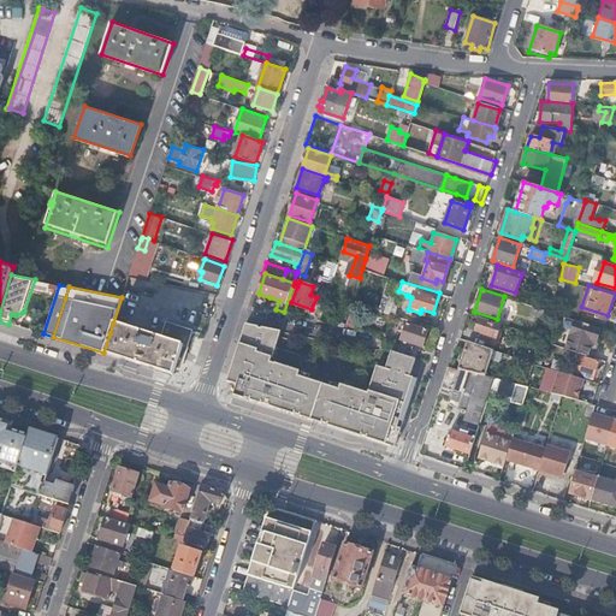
[(377,311),(392,315),(396,304),(383,295),(377,311)]
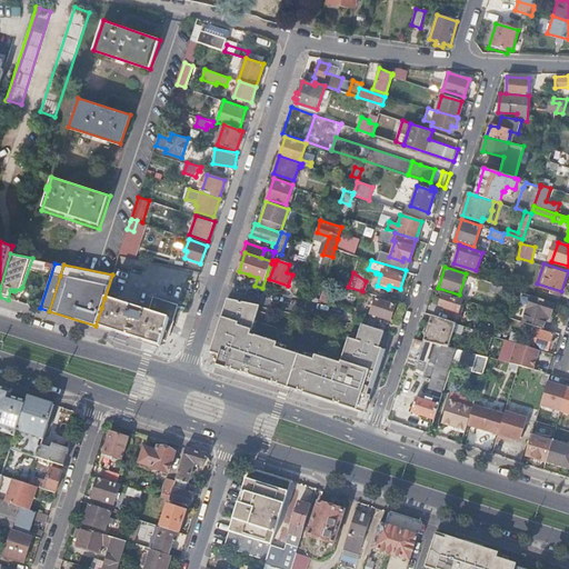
[(506,295),(508,287),(492,282),(490,289),(506,295)]
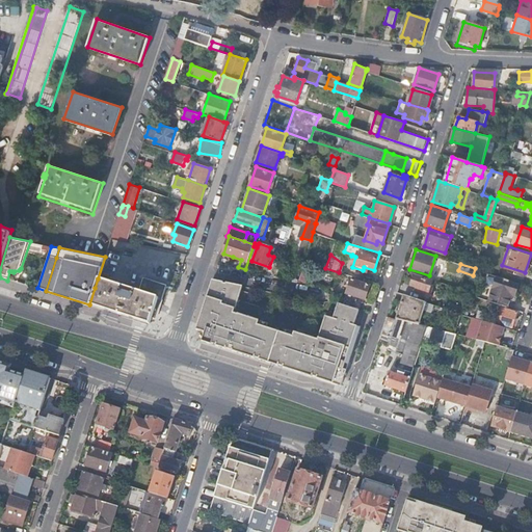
[(514,295),(519,284),(485,272),(478,297),(506,307),(510,294),(514,295)]
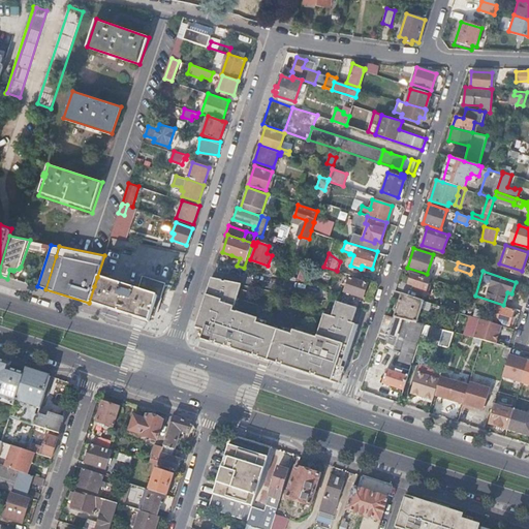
[(411,274),(408,283),(414,285),(413,289),(425,293),(429,280),(411,274)]
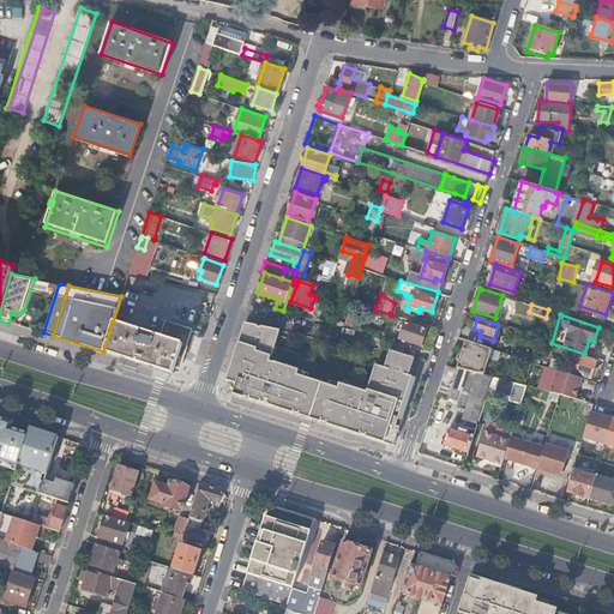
[(160,336),(113,321),(109,332),(103,351),(121,357),(173,373),(175,368),(179,369),(192,329),(166,320),(160,336)]
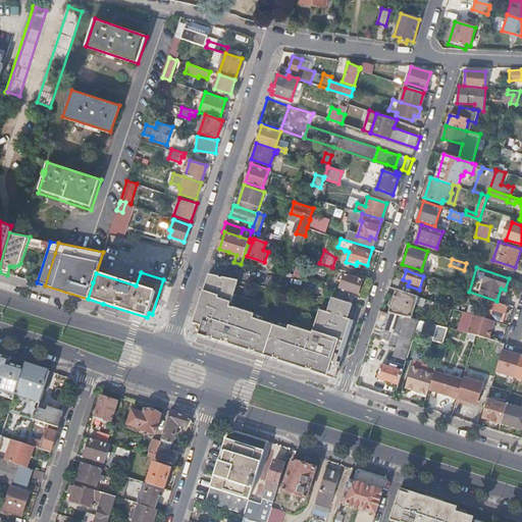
[(341,272),(333,297),(335,298),(336,298),(349,302),(352,292),(355,293),(359,278),(341,272)]
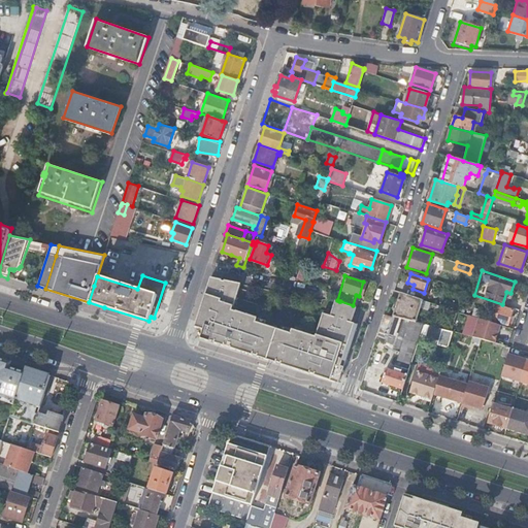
[(223,279),(210,277),(207,288),(220,292),(223,279)]
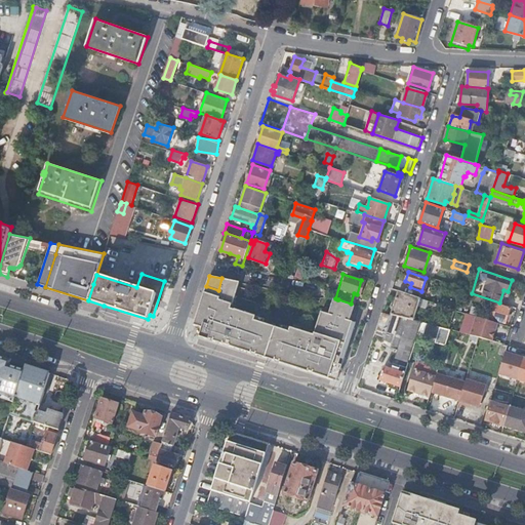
[(218,290),(206,286),(194,329),(197,330),(199,340),(292,370),(307,374),(310,376),(313,371),(316,378),(335,385),(356,322),(350,320),(355,305),(351,304),(338,299),(337,299),(332,315),(325,312),(317,335),(294,328),(292,332),(257,321),(259,317),(239,310),(238,311),(234,309),(235,306),(236,306),(243,283),(221,278),(218,290)]
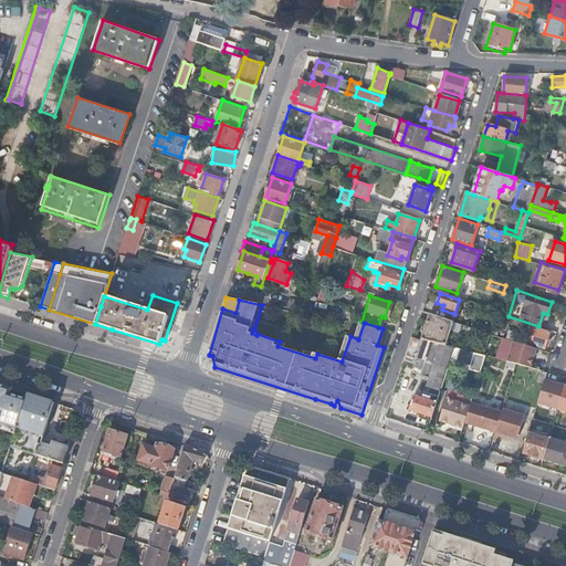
[(453,321),(429,313),(421,339),(446,345),(453,321)]
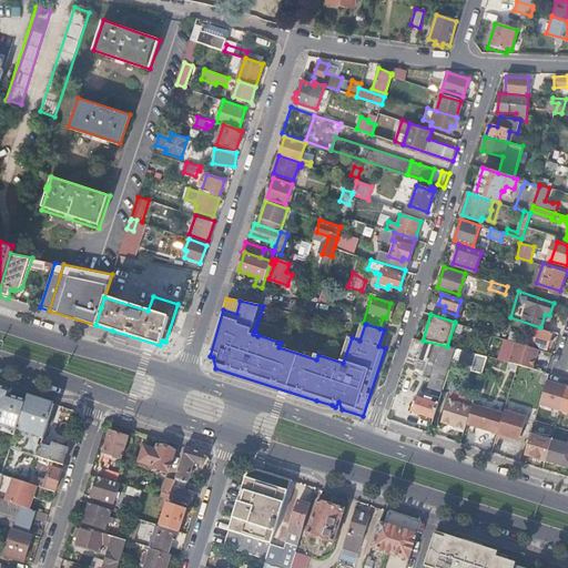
[(492,334),(494,327),(482,324),(479,331),(492,334)]
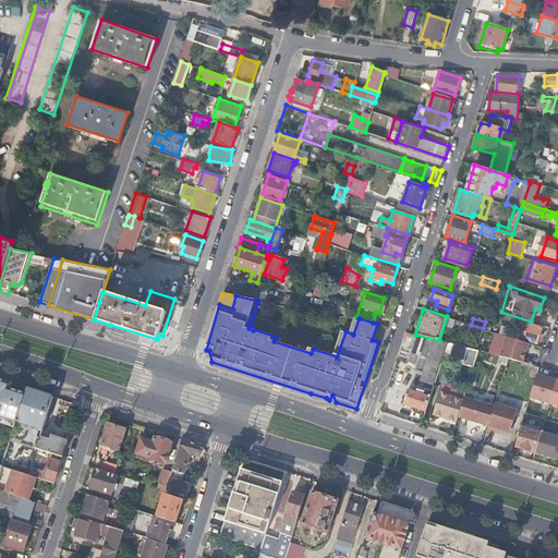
[(526,323),(522,338),(537,343),(543,327),(526,323)]
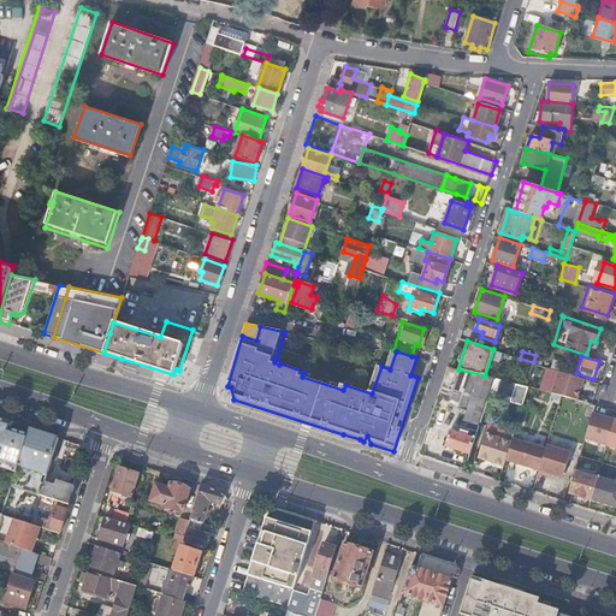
[(566,373),(567,373),(568,366),(563,365),(564,363),(554,361),(542,357),(539,365),(558,371),(566,373)]
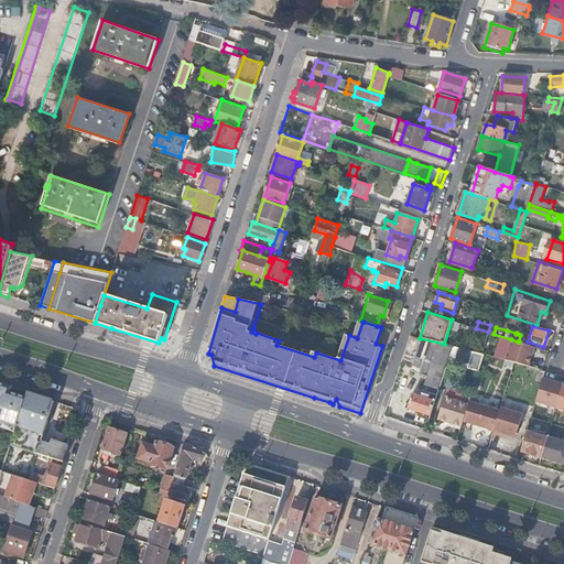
[(420,338),(410,336),(402,359),(412,362),(420,338)]
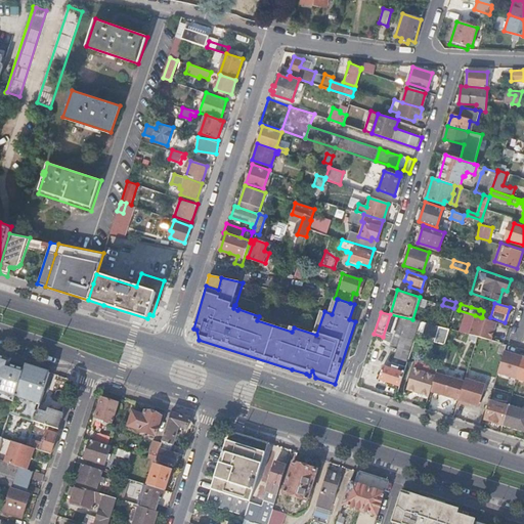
[(421,321),(412,319),(390,314),(383,337),(381,344),(397,349),(394,357),(407,362),(418,331),(421,321)]
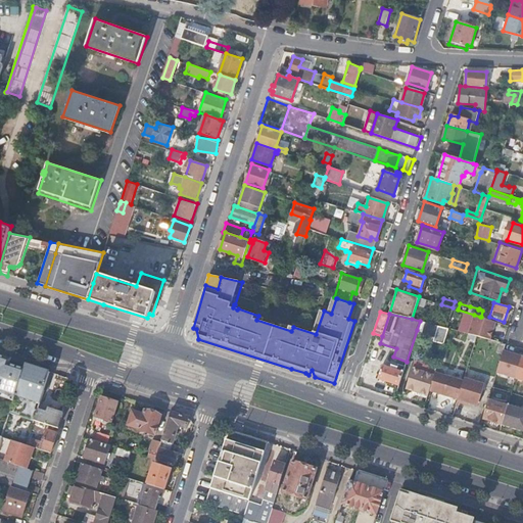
[(480,317),(474,315),(469,333),(477,335),(490,339),(495,321),(481,317),(480,317)]
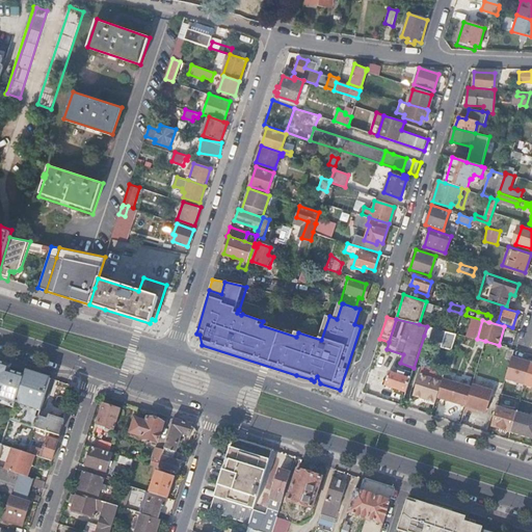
[(443,341),(446,330),(436,328),(427,326),(424,336),(443,341)]
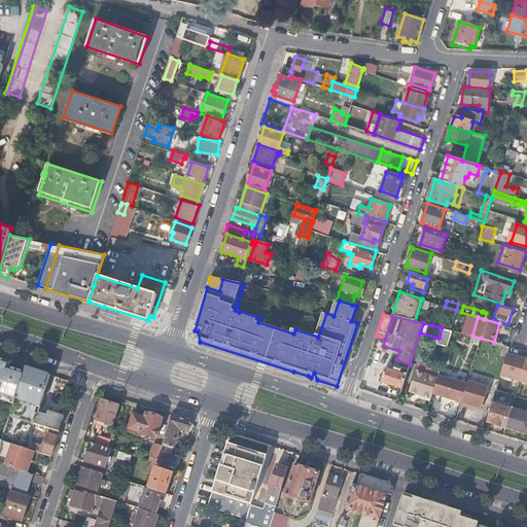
[(505,356),(508,347),(503,345),(499,355),(505,356)]
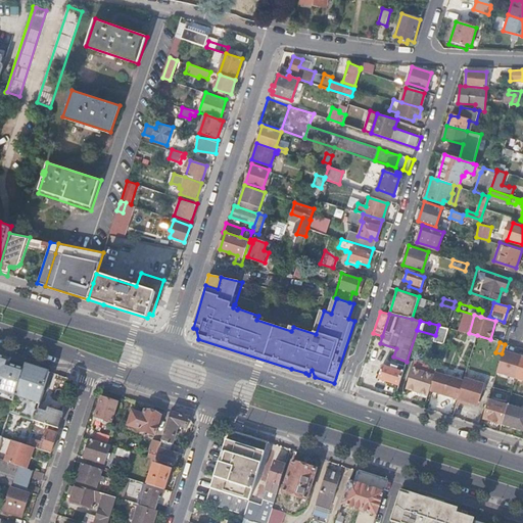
[(0,396),(13,400),(25,369),(9,364),(11,359),(0,354),(0,396)]
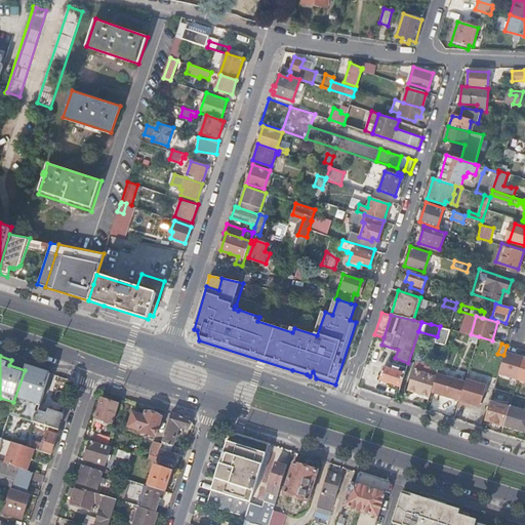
[(51,373),(26,365),(25,370),(13,402),(10,414),(35,421),(38,411),(39,411),(51,373)]
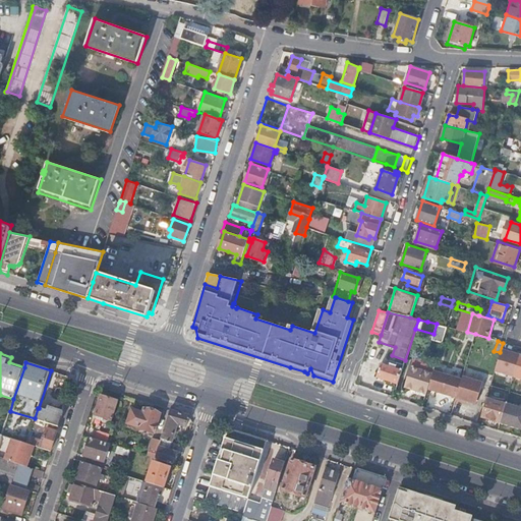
[(375,377),(397,384),(404,364),(397,362),(396,365),(395,364),(394,367),(381,362),(375,377)]
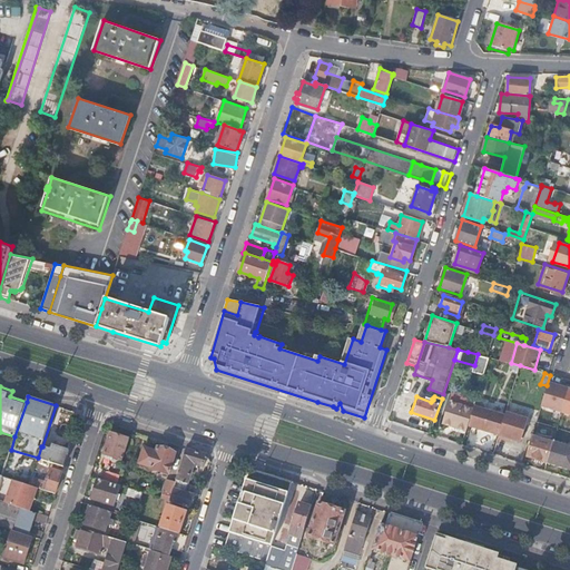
[(468,425),(473,408),(449,401),(442,422),(465,430),(468,425)]
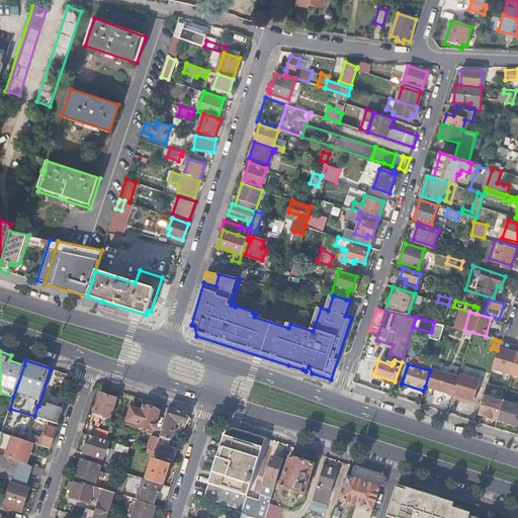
[(458,376),(431,368),(430,370),(425,386),(453,395),(458,376)]
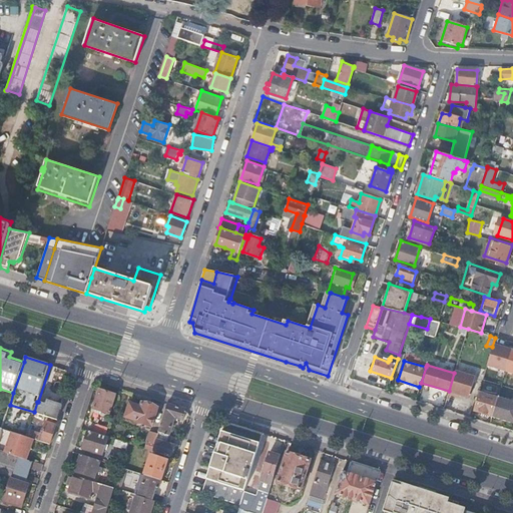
[(449,391),(448,394),(455,396),(456,393),(468,397),(474,376),(455,370),(454,373),(449,391)]
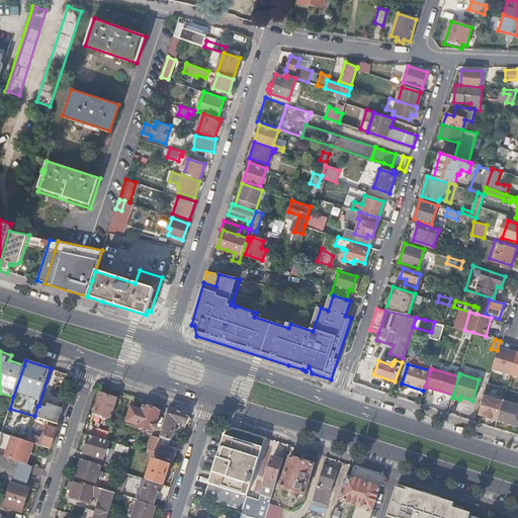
[(101,393),(95,412),(110,417),(116,398),(101,393)]
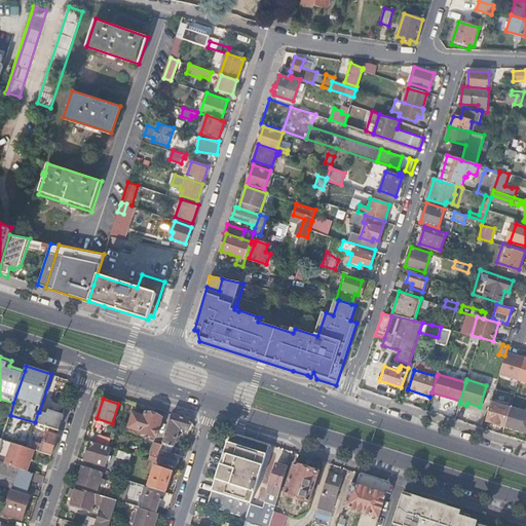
[(490,401),(484,420),(504,427),(511,407),(490,401)]
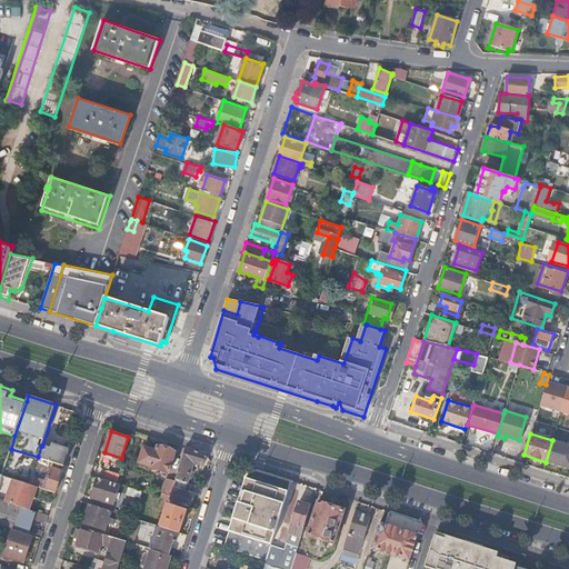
[(568,445),(552,440),(546,462),(568,469),(568,445)]
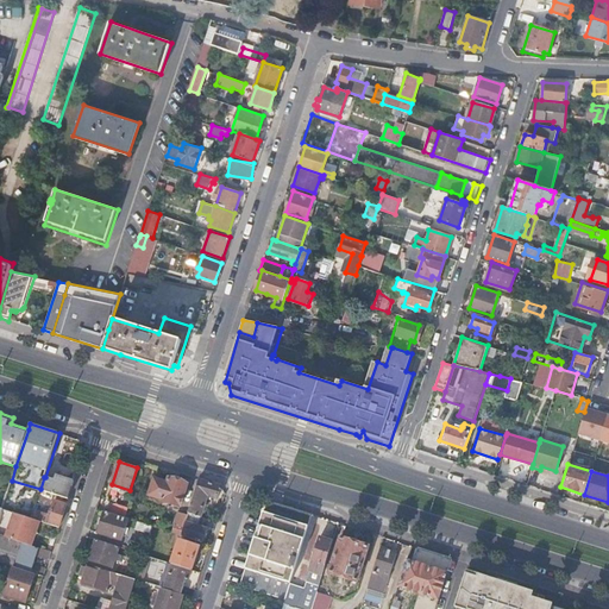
[(44,477),(41,489),(54,493),(68,497),(74,481),(55,475),(54,479),(45,477),(44,477)]
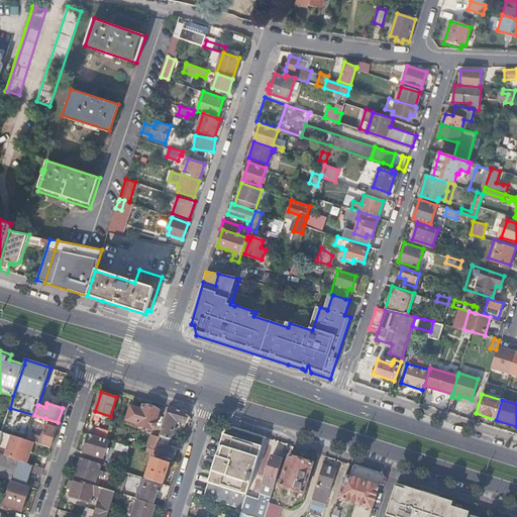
[(131,404),(126,419),(136,422),(136,423),(152,429),(159,410),(142,404),(141,407),(131,404)]
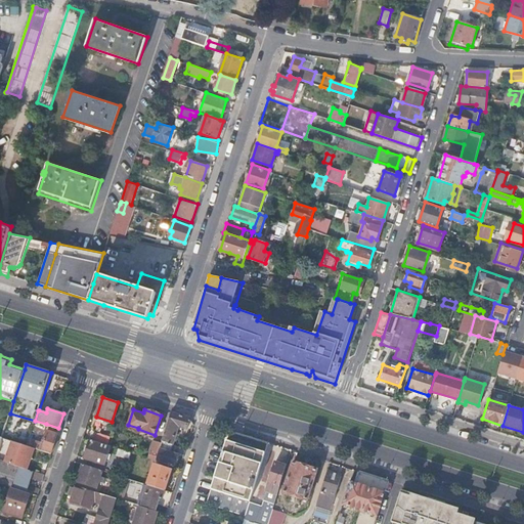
[(171,410),(162,440),(173,444),(178,426),(187,429),(190,418),(171,410)]
